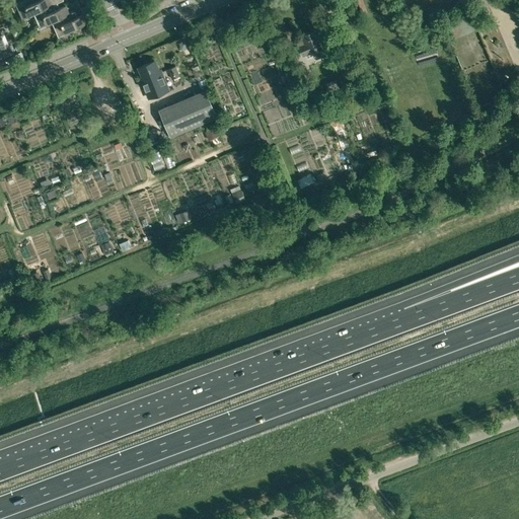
[(22,18),(33,13),(52,5),(49,0),(23,0),(15,4),(22,20),(22,19),(22,18)]
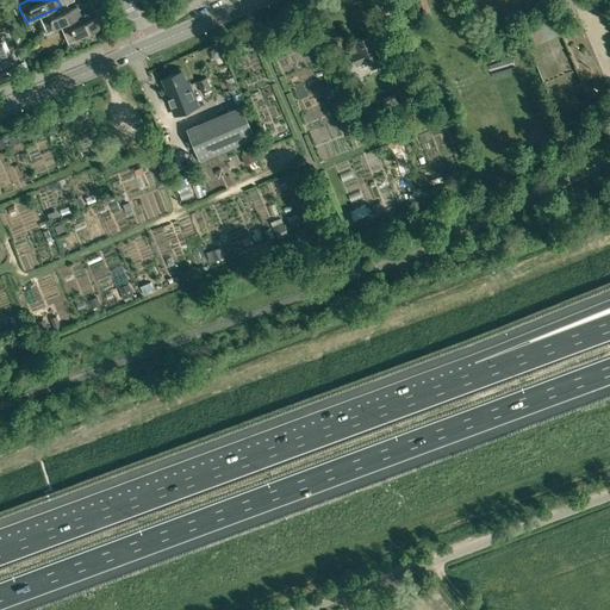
[(61,26),(81,16),(78,6),(69,10),(67,7),(68,6),(67,4),(75,0),(74,0),(57,0),(61,6),(39,16),(47,31),(44,32),(45,35),(48,33),(48,31),(61,26)]
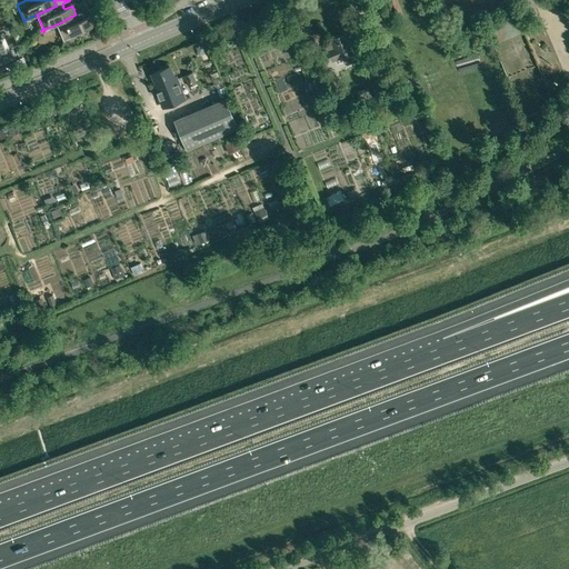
[(82,12),(76,15),(57,25),(63,40),(65,40),(63,39),(96,26),(105,22),(98,6),(89,10),(91,16),(83,19),(82,16),(83,16),(82,12)]
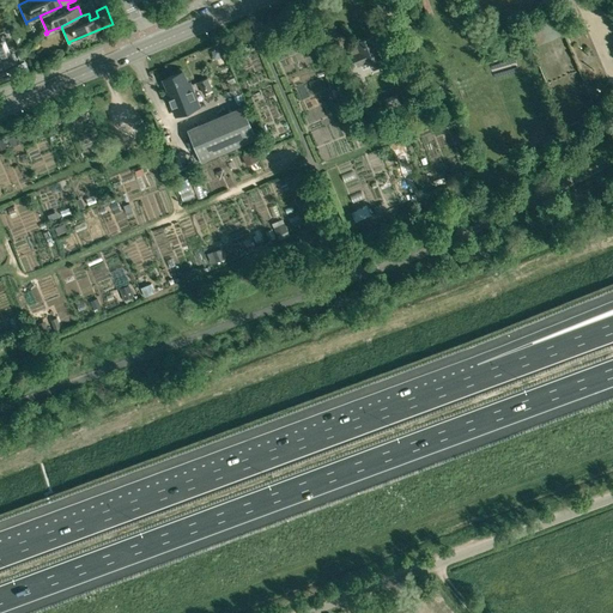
[(383,56),(375,35),(354,42),(357,47),(354,48),(357,53),(353,54),(357,66),(383,56)]
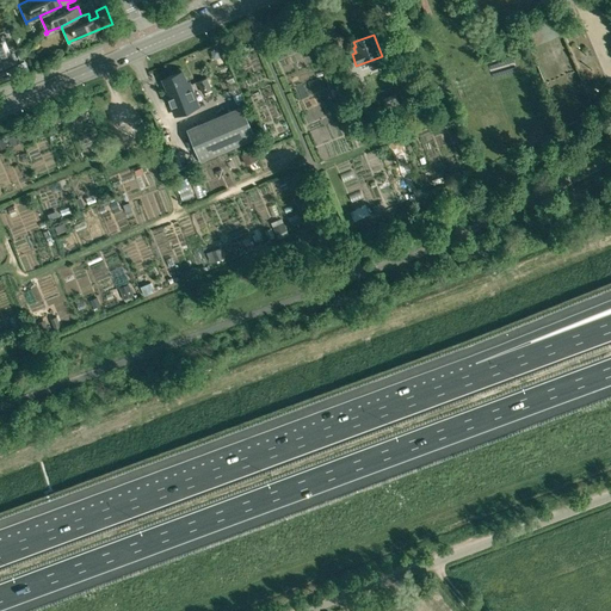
[(0,63),(2,69),(18,63),(13,53),(7,55),(2,44),(0,45),(0,63)]
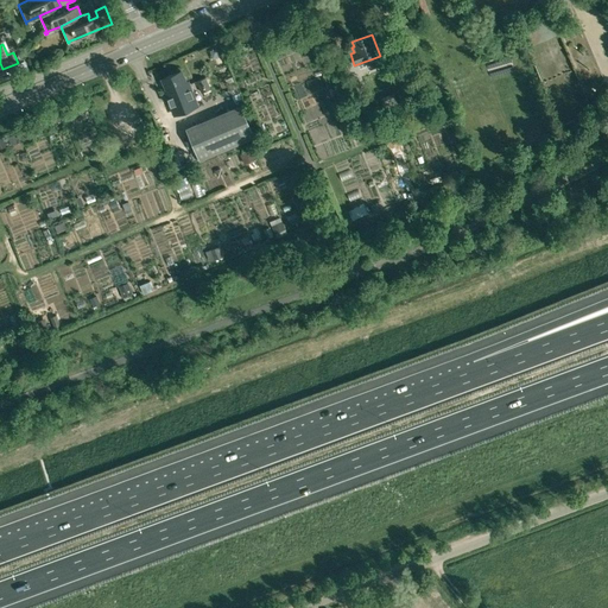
[(239,58),(248,55),(247,52),(245,48),(245,46),(235,50),(239,58)]
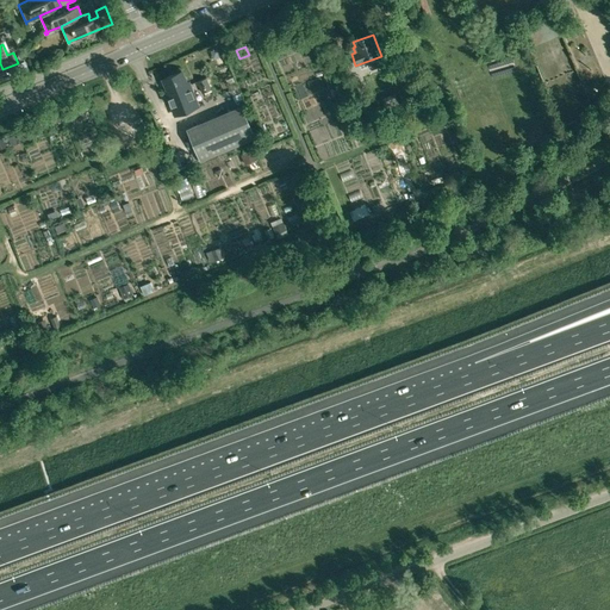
[(166,92),(175,114),(197,106),(188,83),(187,83),(181,72),(163,80),(168,91),(166,92)]
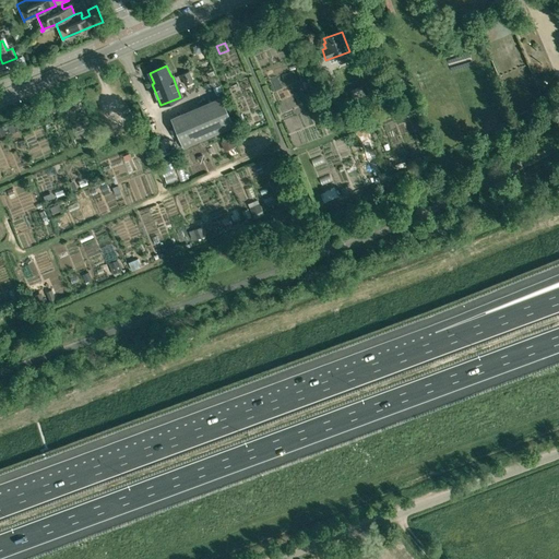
[(181,75),(186,85),(193,82),(189,72),(181,75)]
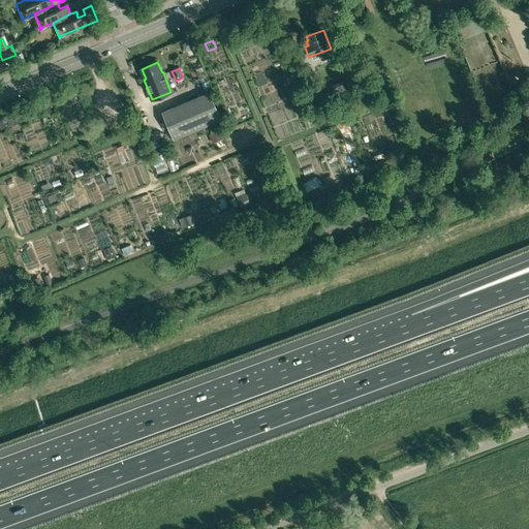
[(303,71),(311,93),(318,90),(310,69),(303,71)]
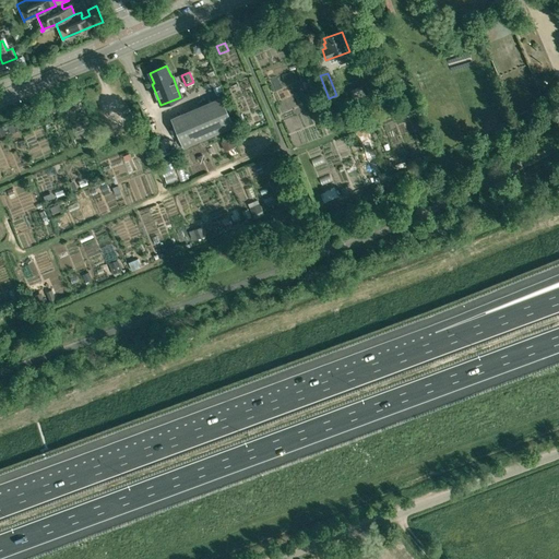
[(355,99),(366,95),(363,85),(351,90),(355,99)]
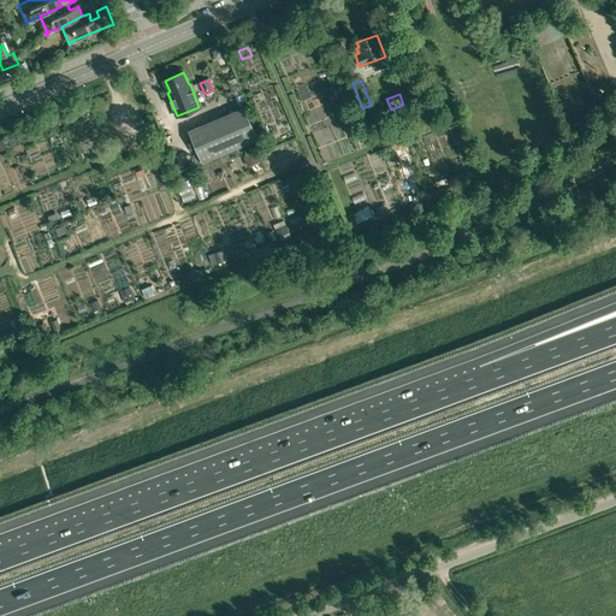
[(244,107),(189,131),(202,163),(259,138),(244,107)]
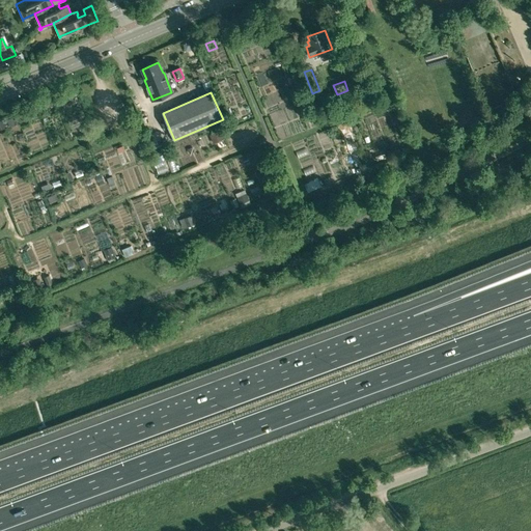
[(304,104),(299,106),(301,112),(307,110),(304,104)]
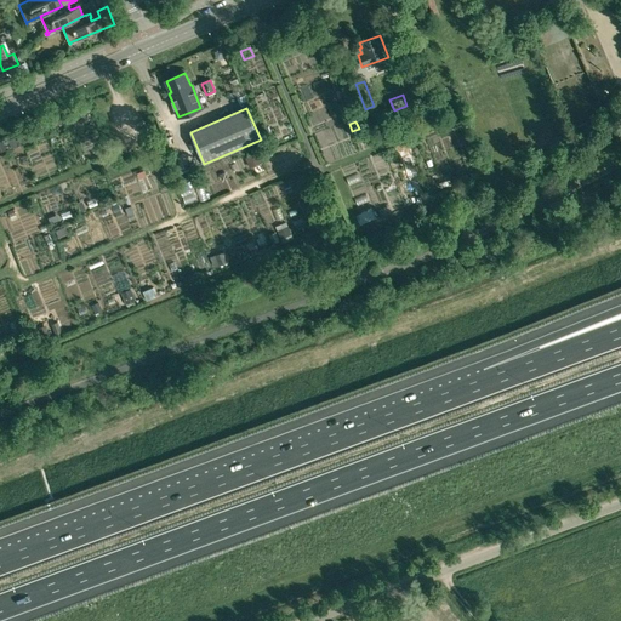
[(258,153),(245,159),(250,169),(262,164),(258,153)]
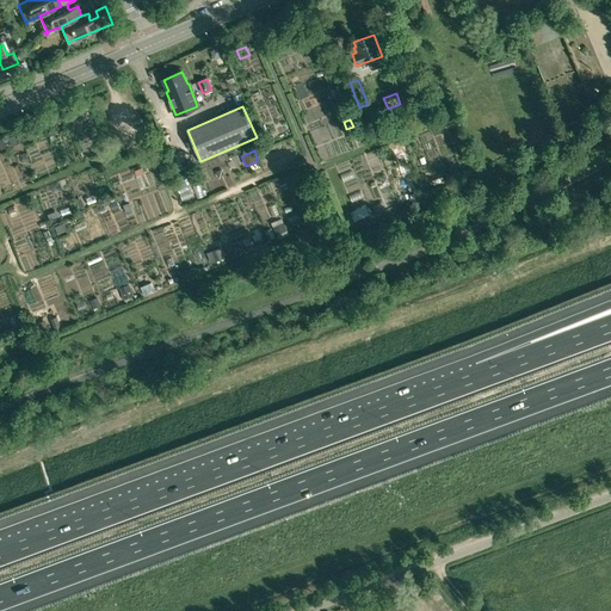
[(282,222),(272,227),(276,235),(287,230),(283,222),(282,222)]
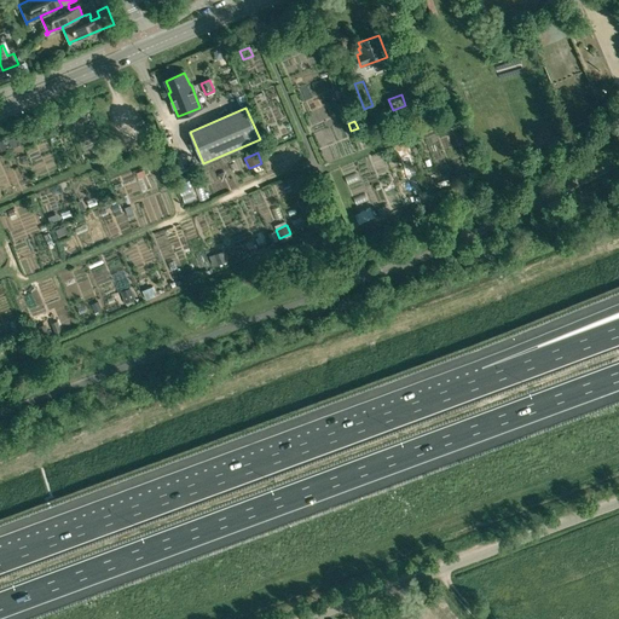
[(227,260),(223,250),(214,254),(218,264),(227,260)]
